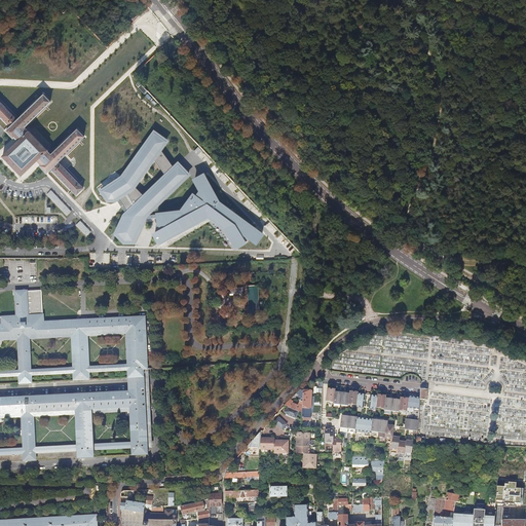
[(28,70),(40,57),(34,51),(22,65),(28,70)]
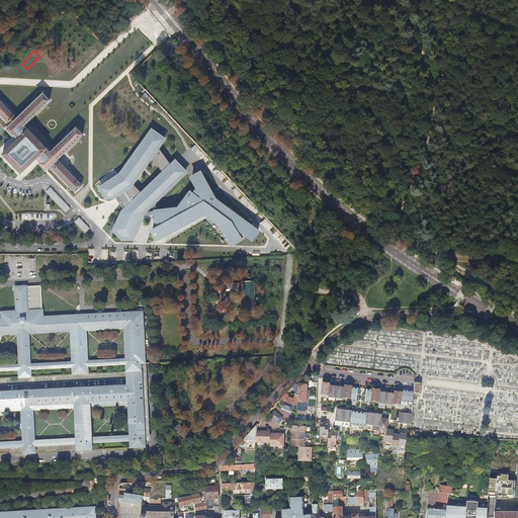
[(143,93),(144,92),(145,90),(139,84),(136,87),(143,93)]
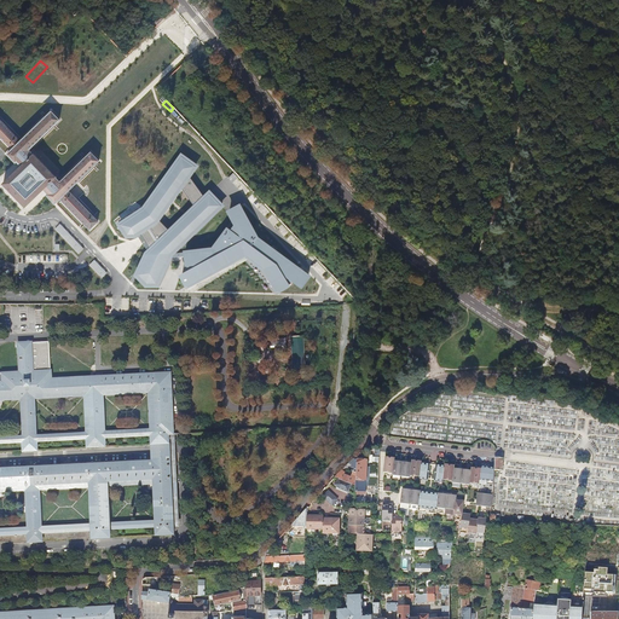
[(180,120),(181,117),(173,108),(172,110),(180,120)]
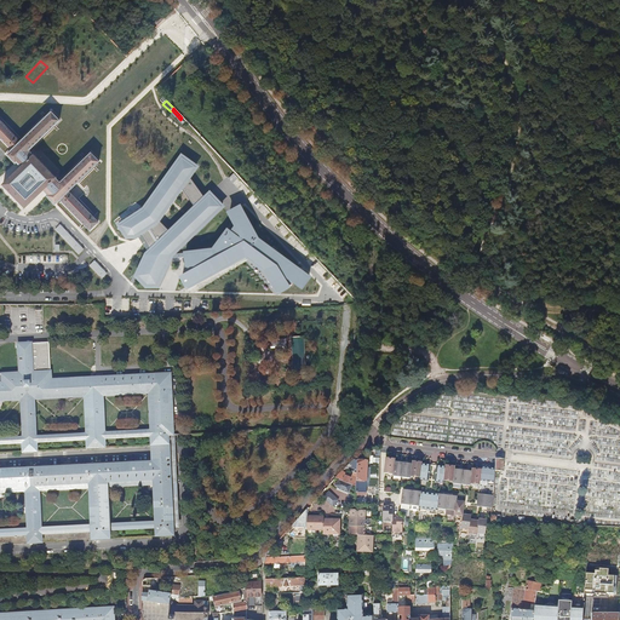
[(28,150),(33,147),(52,127),(59,121),(51,113),(21,142),(0,120),(0,138),(12,150),(7,155),(15,164),(17,161),(21,167),(3,184),(24,207),(44,189),(49,195),(47,196),(55,204),(59,199),(89,230),(98,222),(68,191),(98,161),(91,154),(61,183),(55,178),(56,177),(34,155),(33,156),(28,150)]
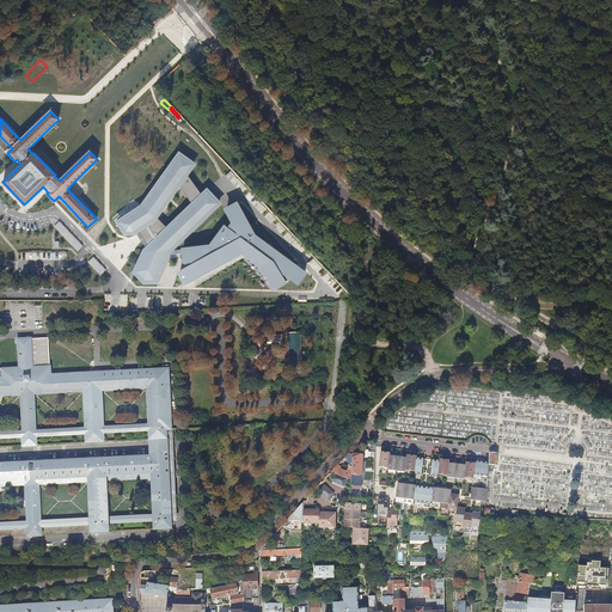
[(51,126),(32,145),(34,146),(54,127),(51,126)]
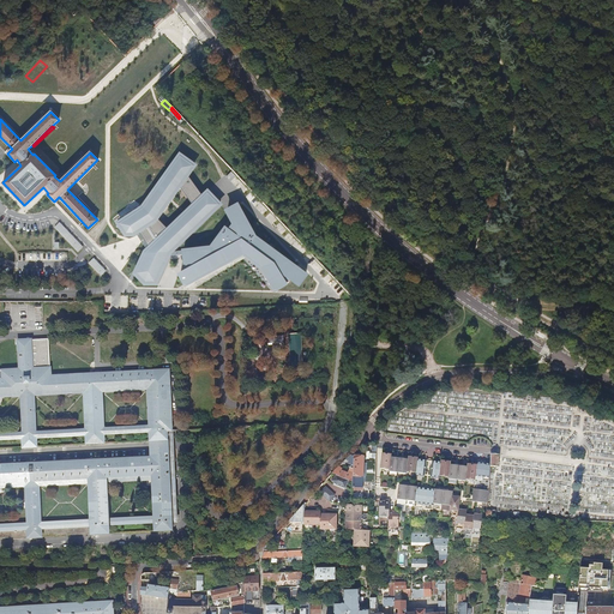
[(198,162),(180,148),(143,202),(116,220),(125,234),(136,234),(138,233),(158,220),(160,217),(182,186),(190,174),(198,162)]
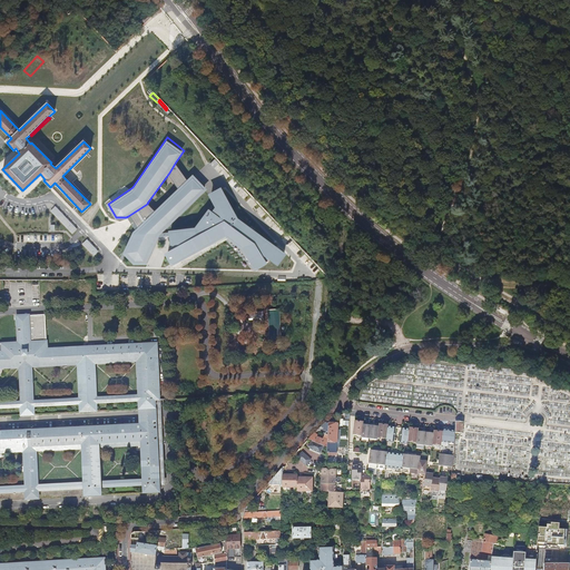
[(178,187),(188,178),(176,161),(169,173),(178,187)]
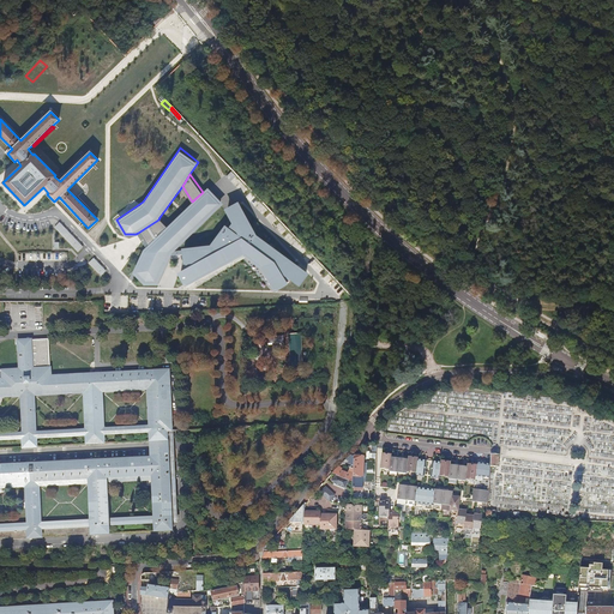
[(173,251),(224,202),(209,186),(203,192),(192,202),(167,226),(146,245),(143,248),(133,271),(145,283),(158,283),(173,251)]
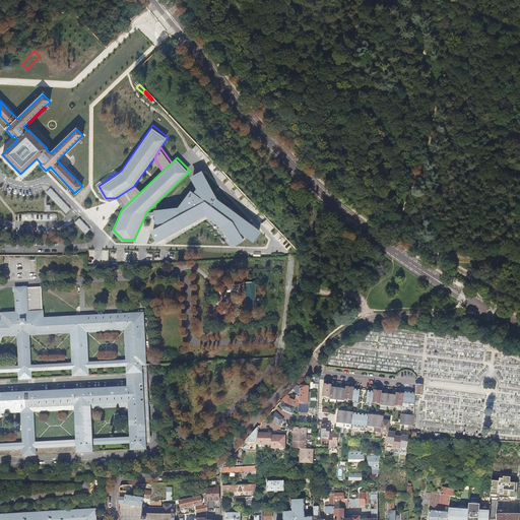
[(206,213),(220,223),(234,244),(247,236),(253,241),(259,233),(216,201),(200,172),(193,177),(196,186),(178,210),(157,212),(158,225),(152,230),(157,240),(206,213)]
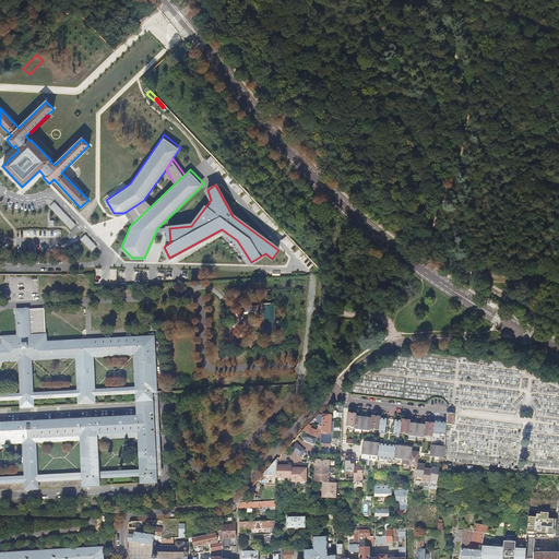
[(152,205),(145,198),(144,200),(126,212),(129,216),(133,223),(152,205)]
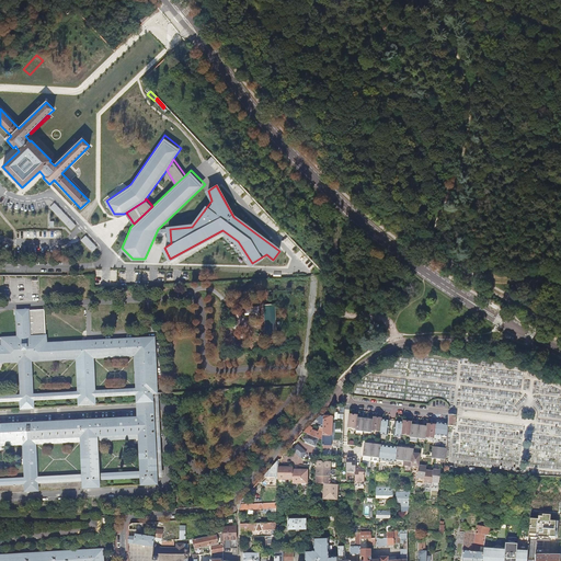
[(275,305),(264,305),(266,338),(277,338),(275,305)]
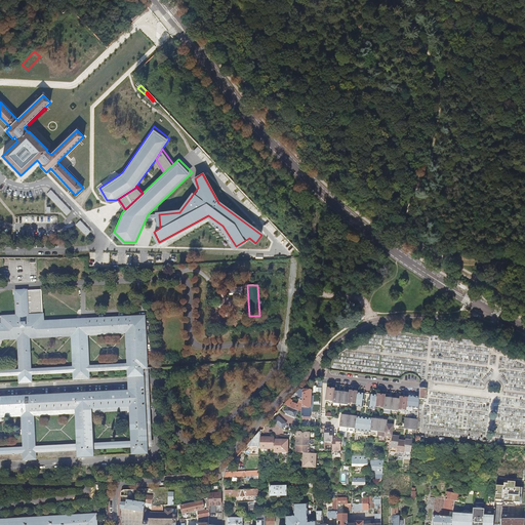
[(0,453),(41,452),(78,450),(78,457),(92,456),(92,450),(132,447),(132,454),(147,453),(146,447),(151,446),(147,380),(147,379),(144,317),(42,322),(41,290),(15,292),(16,317),(0,317),(0,453)]
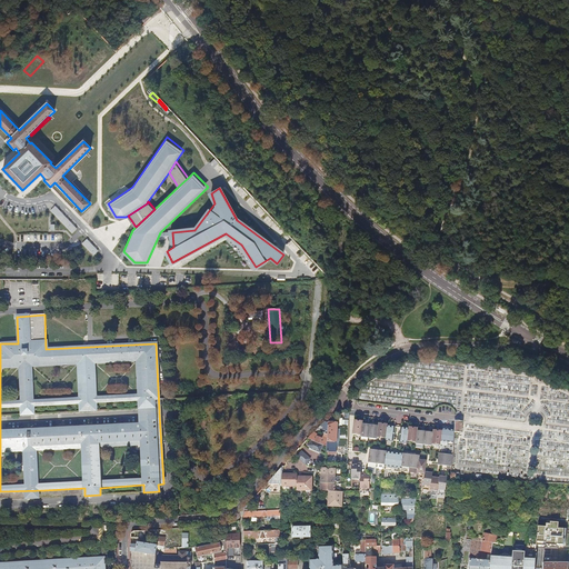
[(333,418),(329,418),(329,419),(328,436),(328,439),(327,446),(327,455),(337,455),(337,441),(338,422),(332,422),(333,418)]
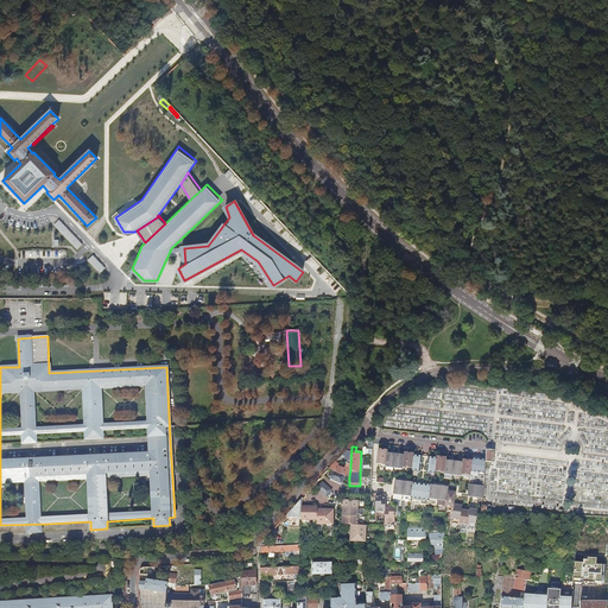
[(410,468),(411,453),(405,451),(405,455),(401,454),(401,453),(392,453),(390,453),(387,453),(388,450),(382,449),(379,449),(377,464),(386,464),(386,467),(404,469),(404,467),(410,468)]
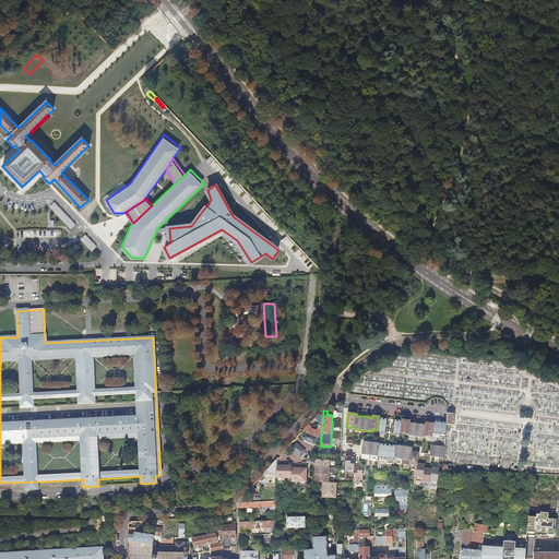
[(381,416),(378,416),(377,430),(379,430),(379,432),(387,433),(389,419),(383,418),(381,418),(381,416)]
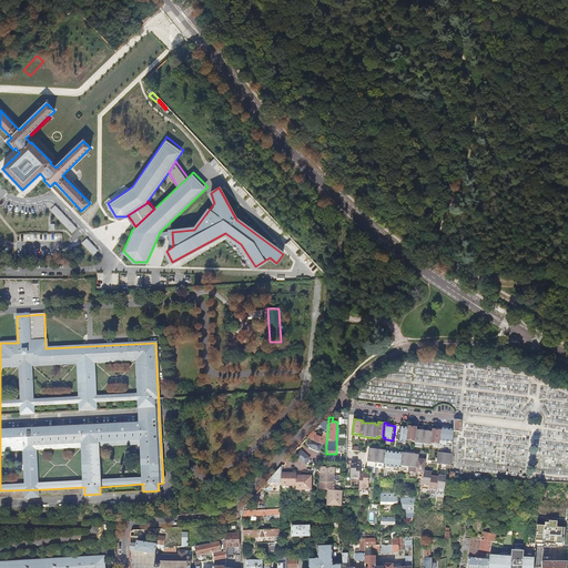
[(418,443),(419,429),(417,429),(417,427),(413,426),(409,426),(408,427),(405,427),(401,426),(398,440),(407,442),(407,440),(415,440),(415,443),(418,443)]
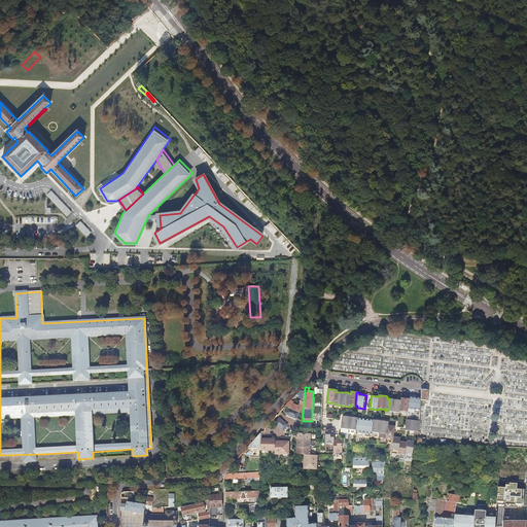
[(420,410),(421,399),(421,398),(415,397),(410,397),(410,398),(407,398),(402,397),(401,400),(399,400),(398,399),(390,398),(389,398),(388,411),(400,413),(400,411),(408,412),(408,409),(420,410)]
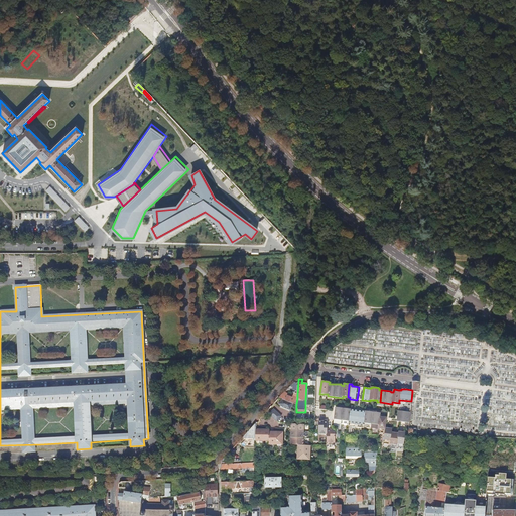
[(293,403),(296,404),(297,398),(296,397),(295,398),(283,394),(280,397),(283,399),(293,403)]
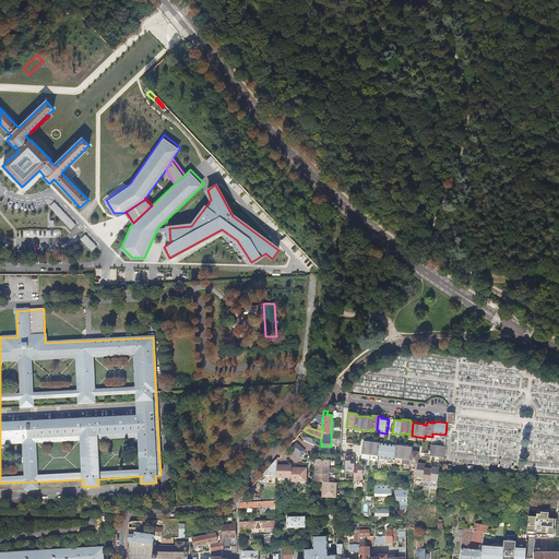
[(314,444),(318,437),(307,432),(302,438),(305,440),(314,444)]
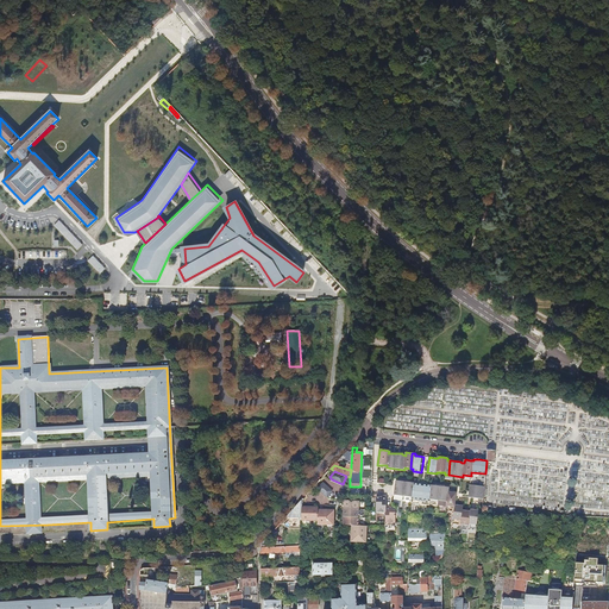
[(409,497),(409,483),(400,482),(395,481),(394,495),(409,497)]
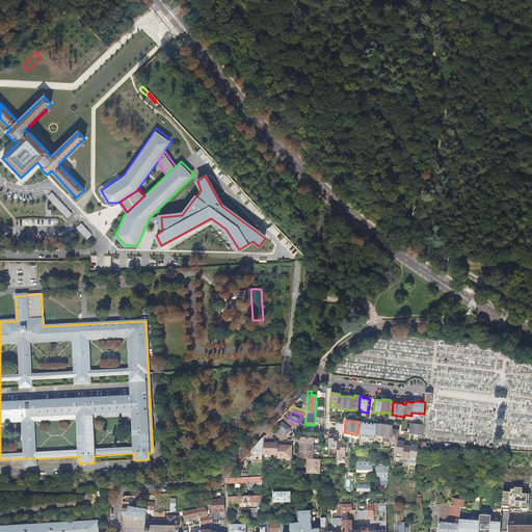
[(291,429),(283,422),(277,427),(286,434),(291,429)]
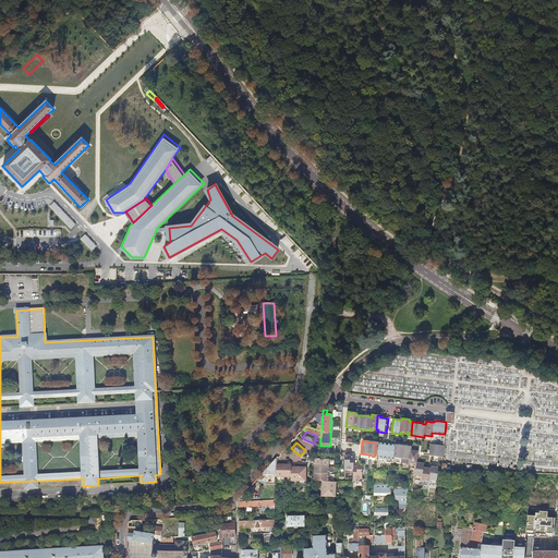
[(410,458),(410,446),(408,446),(399,445),(397,445),(395,445),(390,445),(383,444),(379,443),(377,443),(375,443),(375,456),(377,456),(377,457),(393,459),(393,458),(410,459),(410,458)]
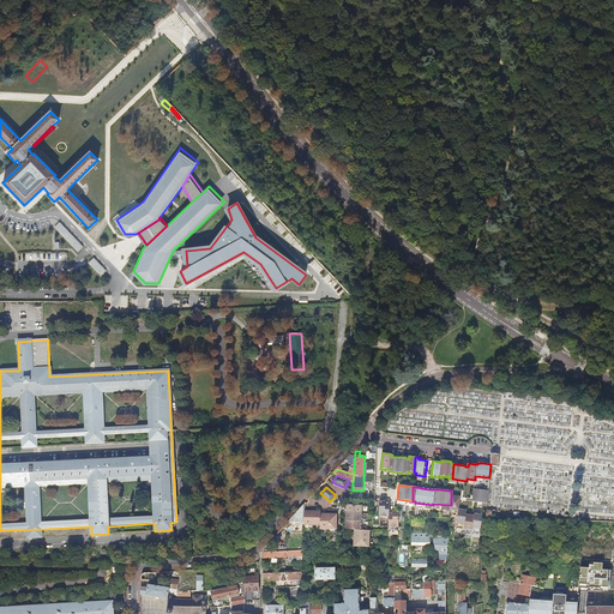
[(474,488),(473,500),(487,503),(488,493),(488,491),(474,488)]
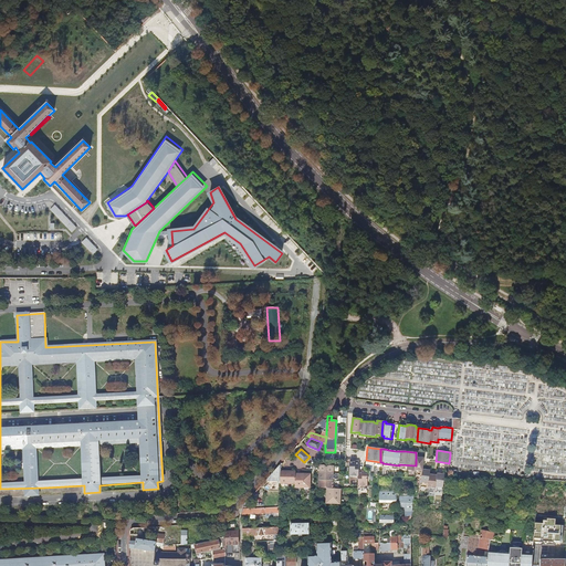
[(417,453),(416,452),(416,464),(416,465),(415,470),(422,471),(421,482),(428,483),(428,488),(436,489),(436,486),(443,488),(446,474),(441,473),(438,473),(437,474),(433,474),(430,474),(430,470),(427,470),(423,469),(425,458),(420,458),(417,457),(417,453)]
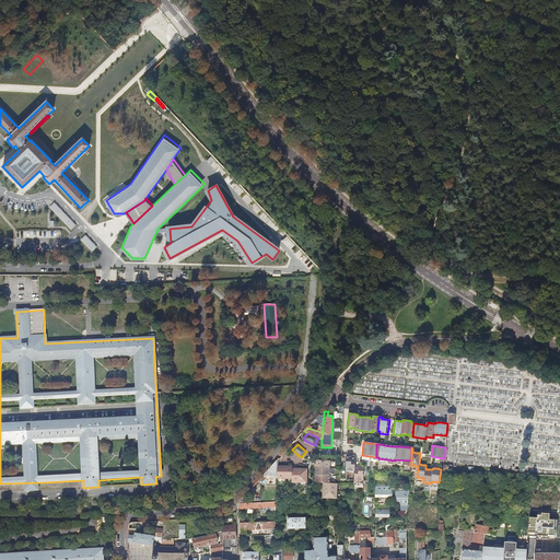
[(354,471),(354,480),(363,480),(364,467),(361,467),(359,467),(359,466),(356,466),(356,456),(352,456),(352,457),(350,457),(347,457),(347,462),(346,463),(346,471),(354,471)]
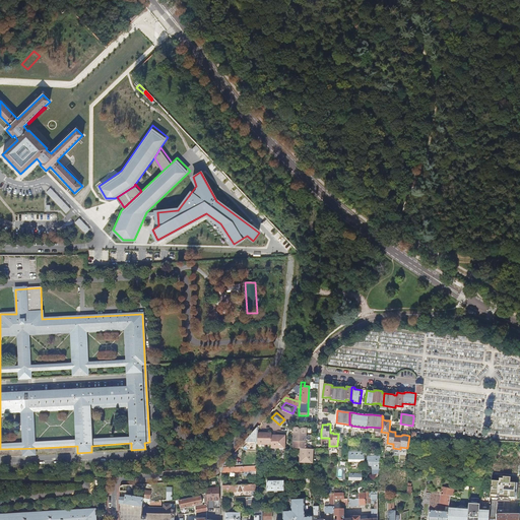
[(258,434),(258,427),(245,441),(257,441),(258,434)]
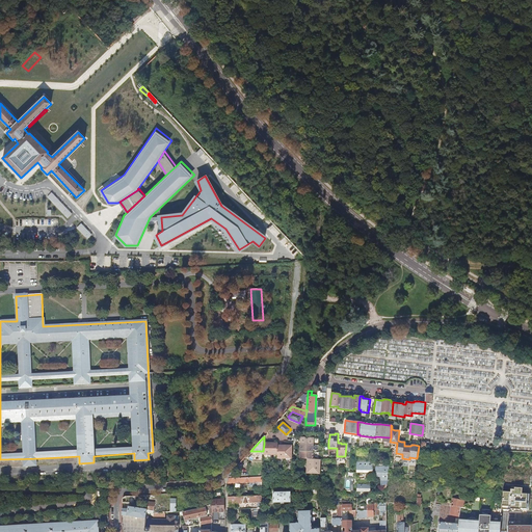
[(314,437),(304,437),(304,459),(308,459),(307,474),(320,475),(321,460),(313,459),(314,437)]
